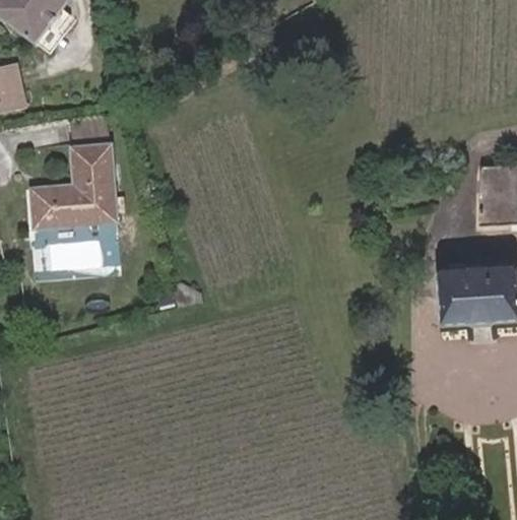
[(0,18),(33,45),(66,0),(0,0),(0,18)]
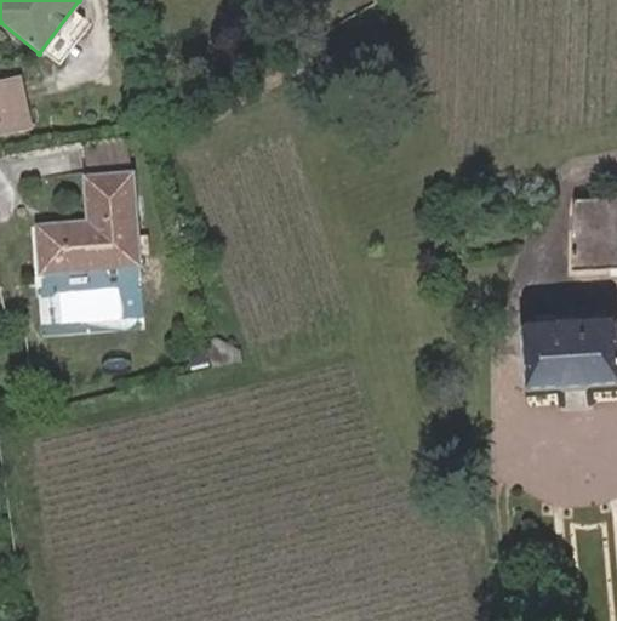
[(0,137),(24,131),(15,84),(0,86),(0,137)]
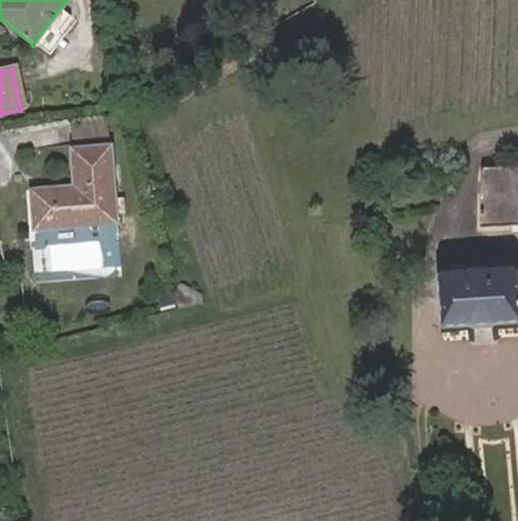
[(65,122),(68,149),(88,146),(88,133),(106,130),(105,113),(65,122)]
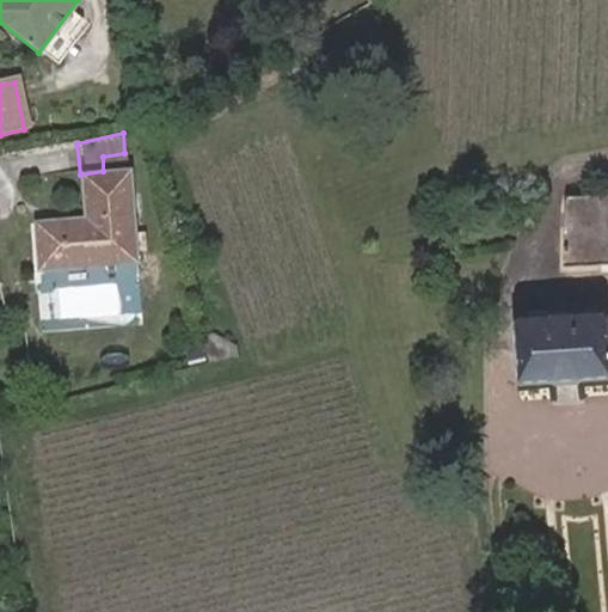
[(38,274),(139,263),(127,169),(103,171),(80,175),(84,221),(34,227),(38,274)]
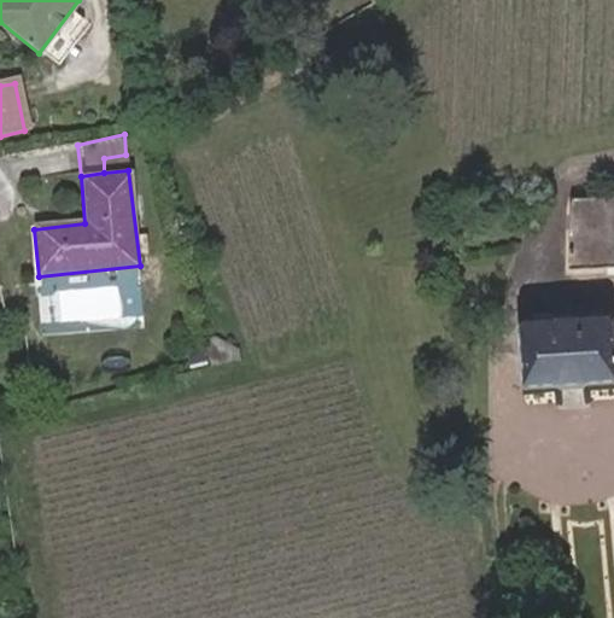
[(613,194),(571,198),(568,268),(613,266),(613,194)]
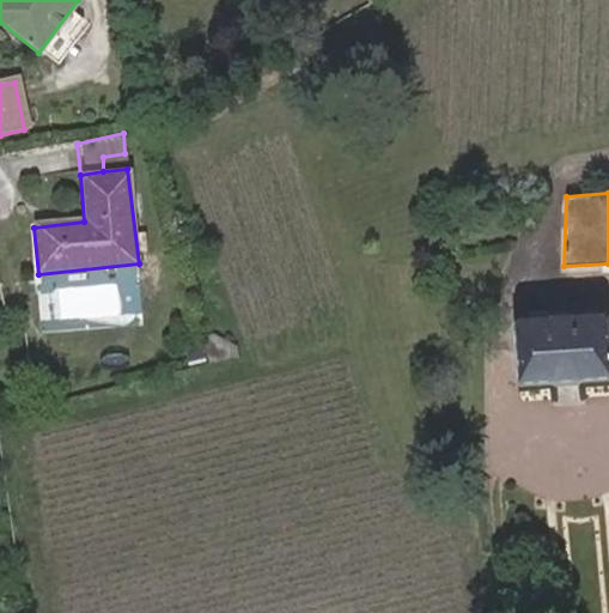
[(516,325),(519,386),(608,380),(608,317),(606,314),(521,319),(516,325)]
